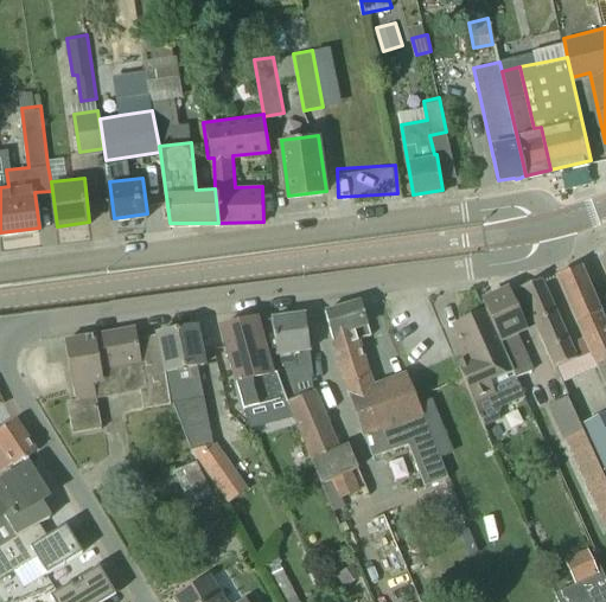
[(598,362),(605,379),(605,318),(582,263),(559,273),(576,319),(598,362)]
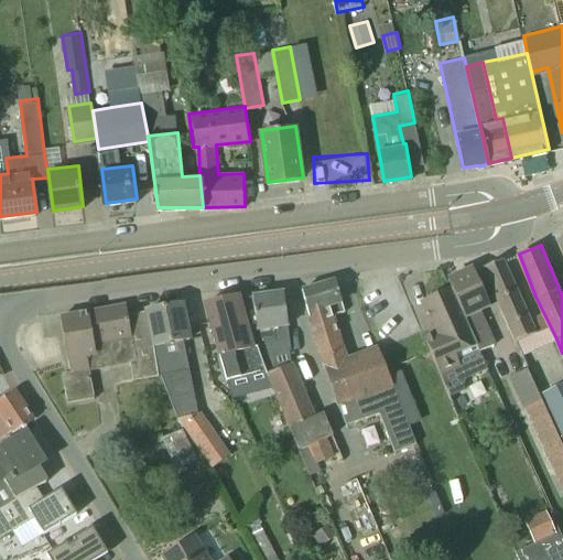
[(505,256),(485,265),(518,340),(538,331),(505,256)]
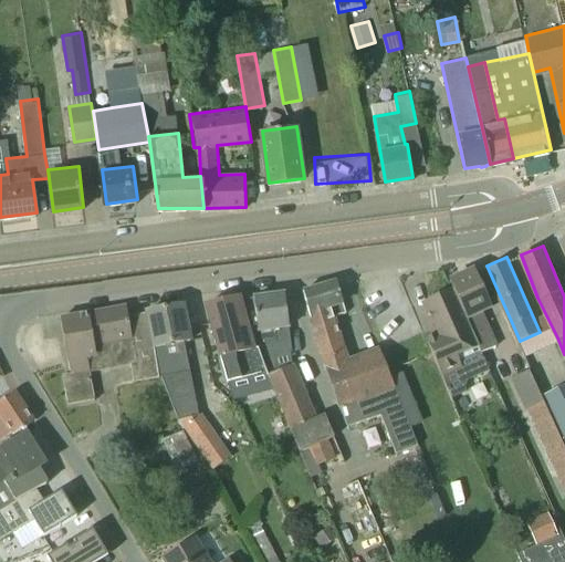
[(464,271),(463,273),(450,279),(454,289),(468,318),(483,350),(499,343),(484,310),(493,306),(475,268),(471,270),(469,269),(464,271)]
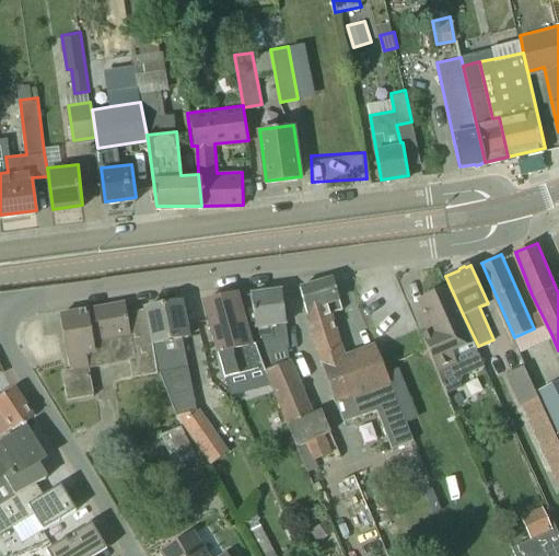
[(338,401),(345,419),(377,406),(393,446),(412,438),(375,340),(346,352),(334,312),(342,310),(340,299),(334,276),(297,287),(336,402),(338,401)]
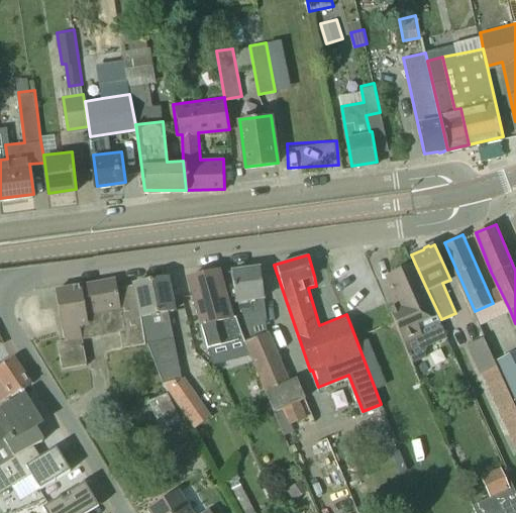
[(388,304),(391,310),(405,341),(442,324),(441,319),(427,290),(415,264),(393,274),(390,279),(395,289),(399,299),(393,302),(388,304)]
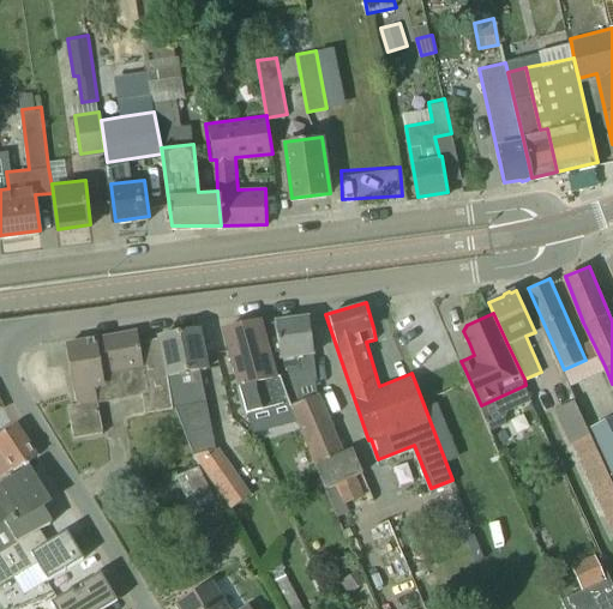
[(317,379),(310,314),(260,320),(275,374),(280,373),(289,399),(292,405),(324,486),(326,484),(358,472),(360,471),(349,447),(344,450),(322,391),(300,399),(298,380),(317,379)]
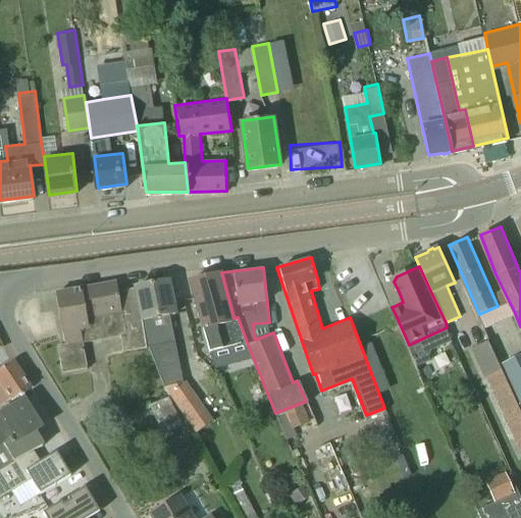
[(192,278),(204,327),(205,327),(210,349),(246,340),(238,317),(233,318),(221,272),(221,271),(192,278)]
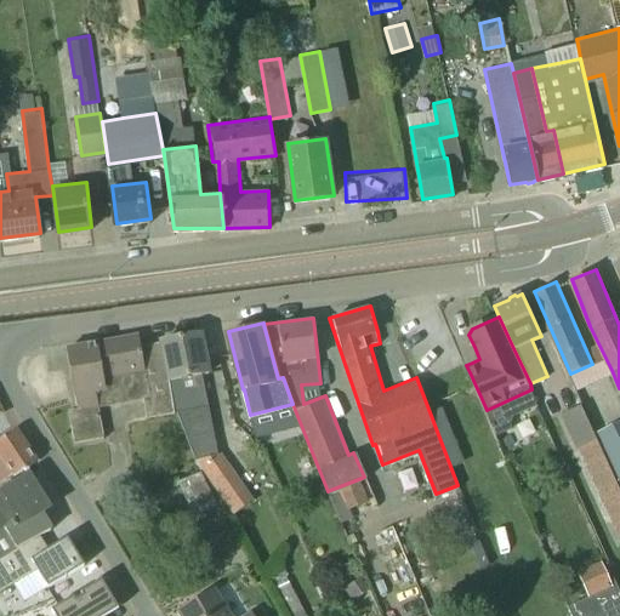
[(210,371),(202,331),(161,338),(170,380),(171,380),(177,409),(208,404),(203,374),(210,371)]
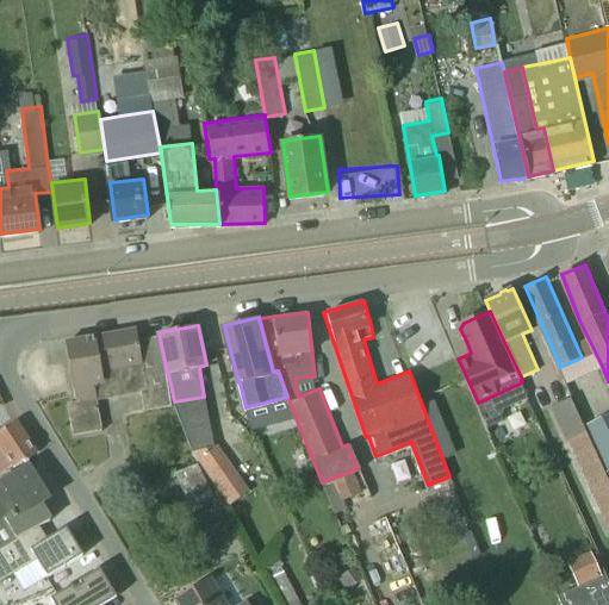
[(138,337),(137,328),(66,340),(76,399),(68,400),(74,434),(103,428),(98,398),(142,390),(144,409),(172,404),(167,373),(159,332),(138,337)]
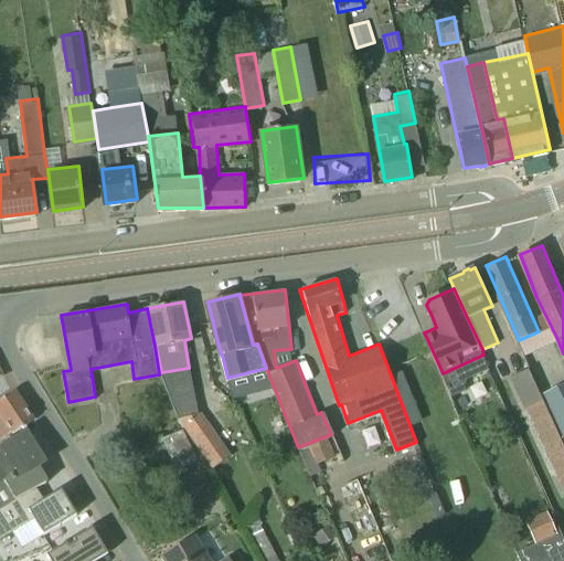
[(529,366),(510,376),(524,408),(544,399),(542,394),(529,366)]
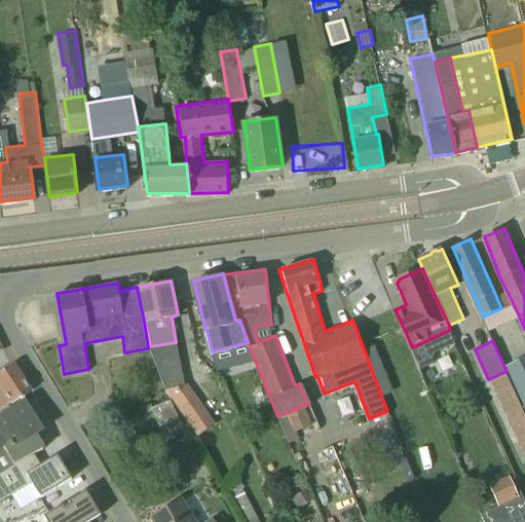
[(524,358),(504,367),(507,371),(524,411),(524,358)]
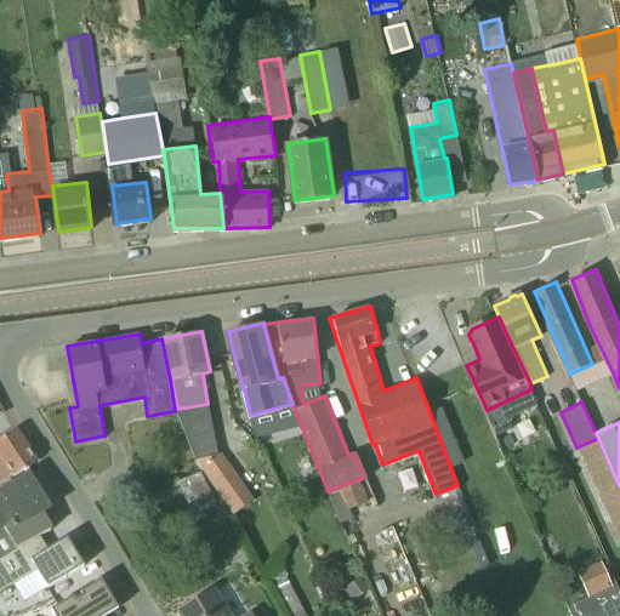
[(0,483),(37,458),(16,427),(0,438),(0,483)]
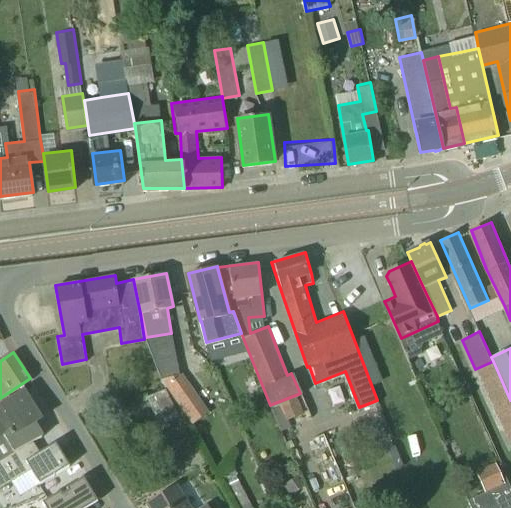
[(166,387),(148,396),(161,423),(180,414),(166,387)]
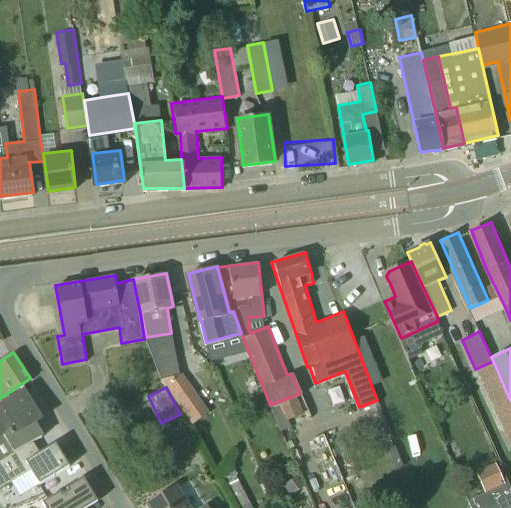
[(0,404),(0,438),(5,435),(14,450),(36,438),(44,433),(35,419),(40,416),(24,390),(0,404)]
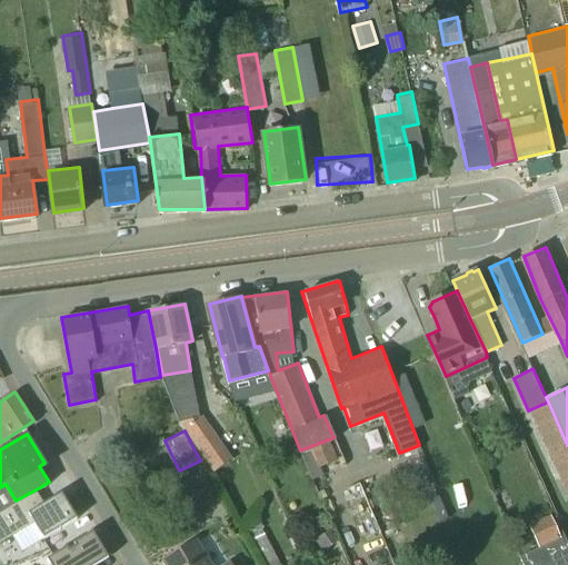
[(339,457),(331,438),(302,449),(314,477),(326,473),(322,464),(339,457)]
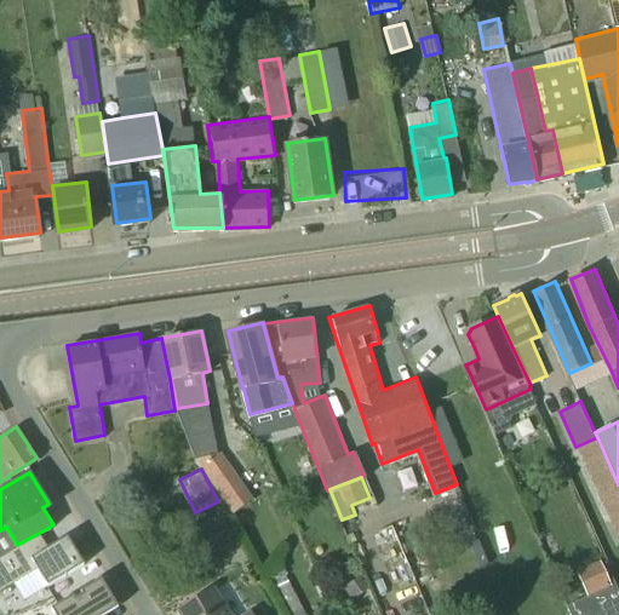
[(52,545),(44,530),(17,545),(0,553),(0,558),(4,570),(35,555),(46,579),(80,562),(67,538),(52,545)]
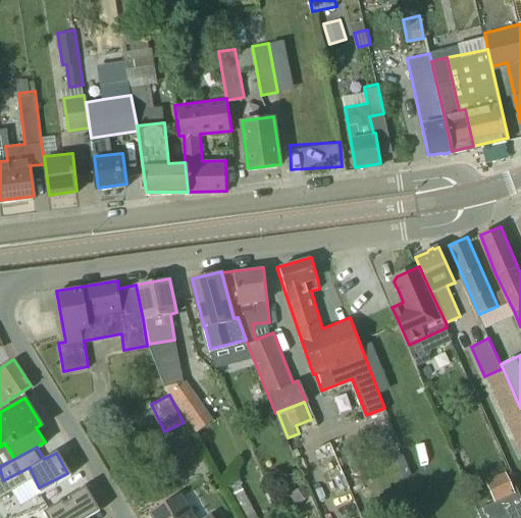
[(520,494),(511,471),(503,474),(506,482),(493,487),(506,517),(520,517),(520,494)]
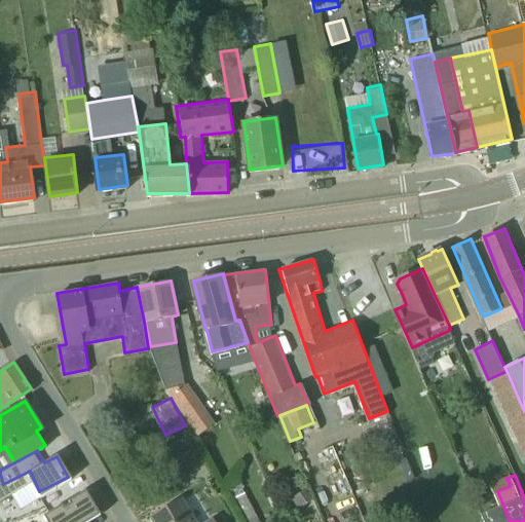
[(300,507),(313,497),(305,486),(293,495),(300,507)]
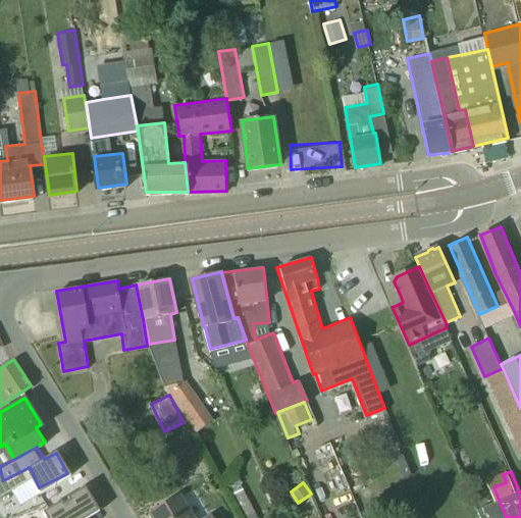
[(63,497),(44,507),(50,517),(82,517),(80,513),(95,506),(86,486),(69,494),(71,497),(65,500),(63,497)]
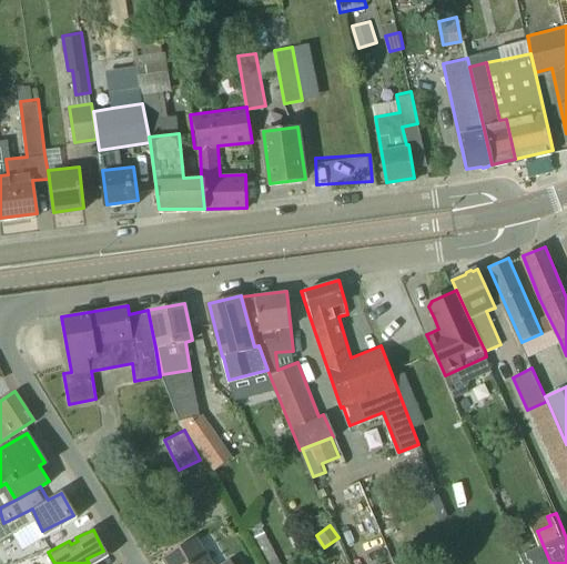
[(163,559),(166,563),(231,563),(229,561),(223,563),(211,563),(196,539),(163,559)]
